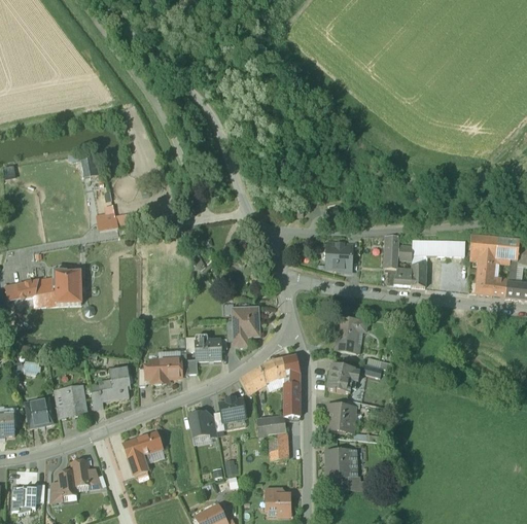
[(79,158),(83,178),(97,175),(93,155),(79,158)]
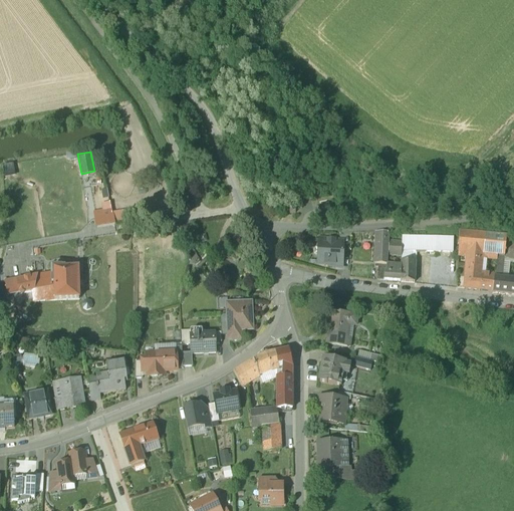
[(9,173),(18,172),(17,159),(7,160),(9,173)]
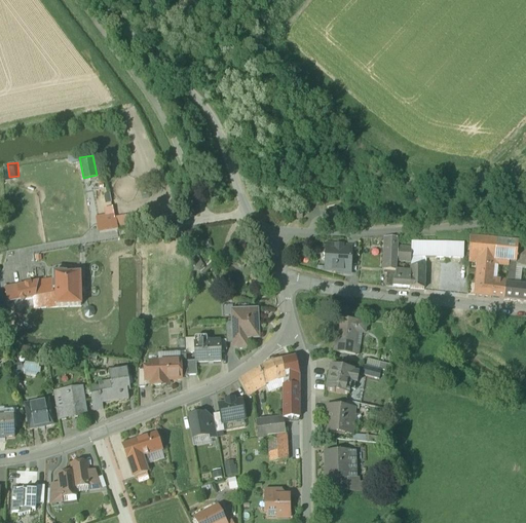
[(336,207),(325,209),(327,219),(338,217),(341,213),(340,209),(336,207)]
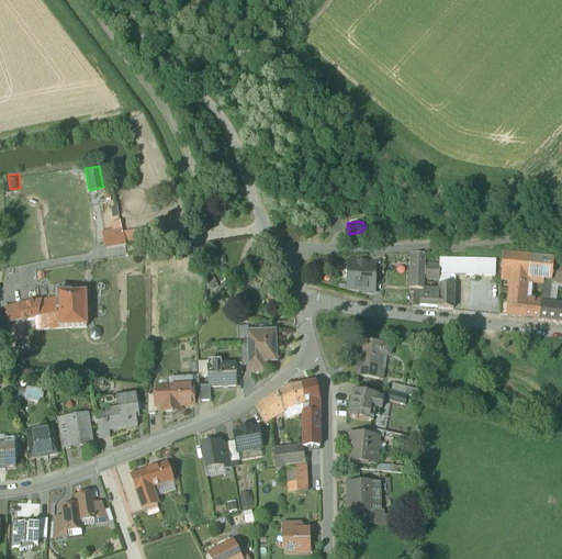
[(319,224),(314,227),(316,233),(323,231),(319,224)]
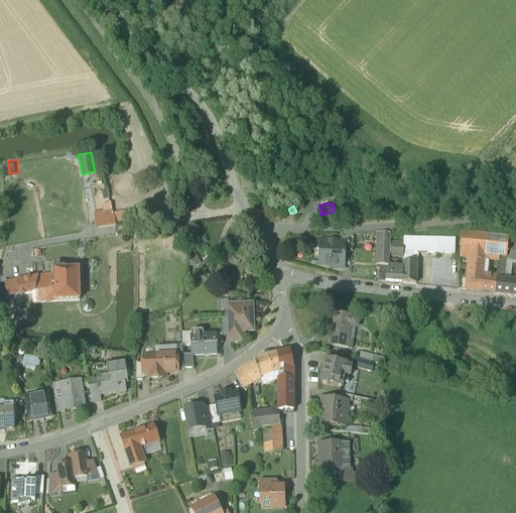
[(112,208),(95,211),(98,226),(114,223),(112,208)]
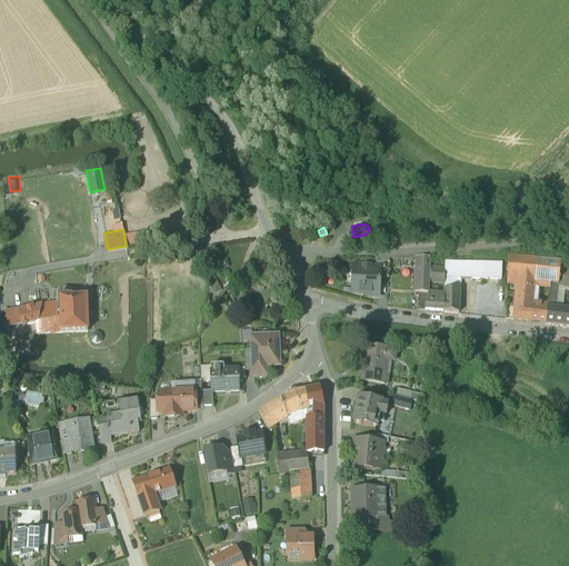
[(560,257),(508,251),(507,278),(517,279),(517,275),(550,278),(558,279),(560,265),(560,257)]
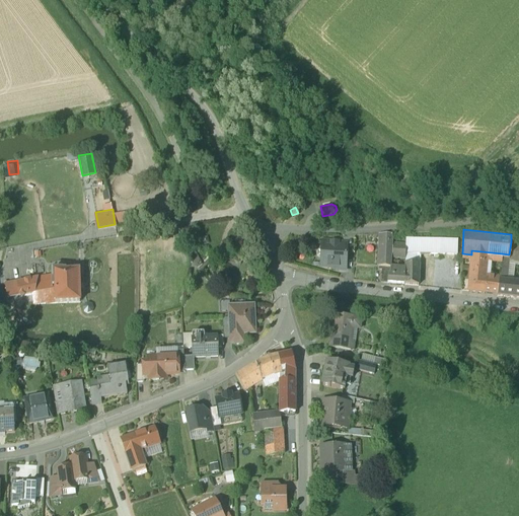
[(392,231),(379,231),(378,263),(381,264),(389,264),(390,264),(391,253),(392,240),(392,231)]
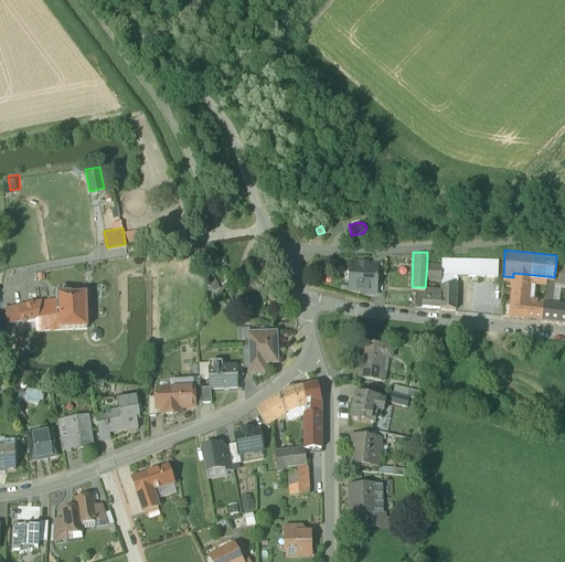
[(386,256),(368,256),(368,261),(368,262),(376,263),(376,272),(385,272),(386,256)]
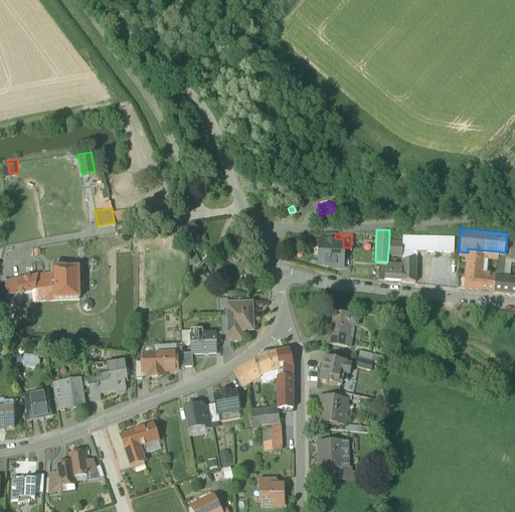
[(437,233),(402,234),(402,239),(402,247),(408,247),(412,247),(437,247),(437,233)]
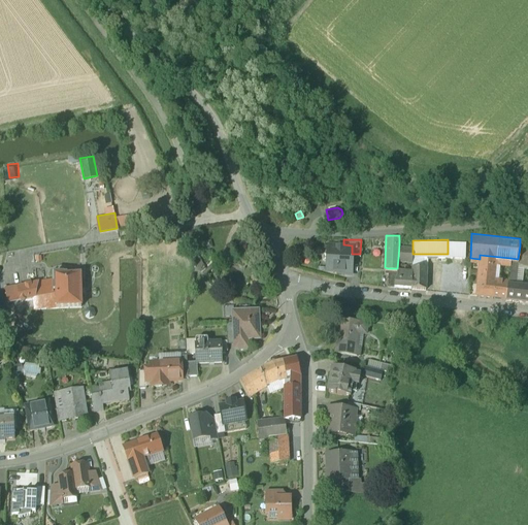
[(448,239),(448,254),(465,255),(466,240),(448,239)]
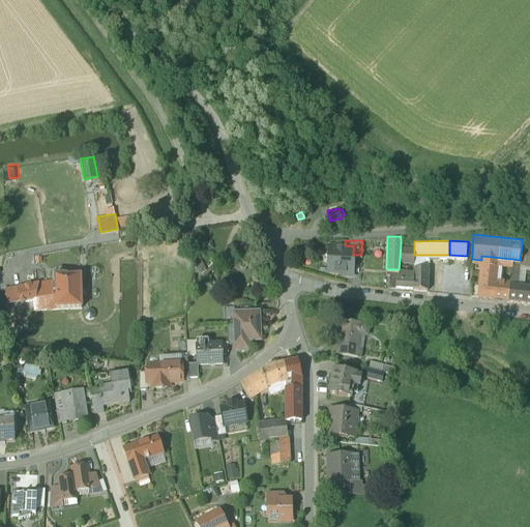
[(344,243),(341,243),(337,245),(328,245),(327,269),(337,269),(337,270),(345,271),(345,272),(352,272),(353,255),(353,246),(345,245),(345,244),(344,243)]
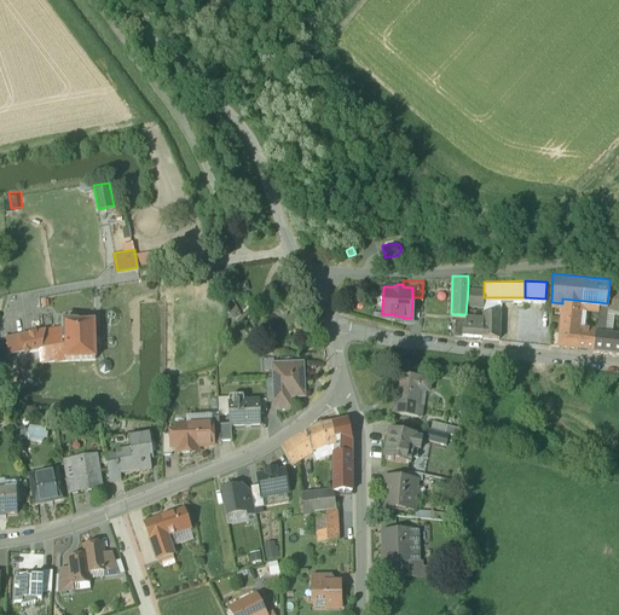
[(484,288),(468,286),(467,302),(482,303),(484,288)]
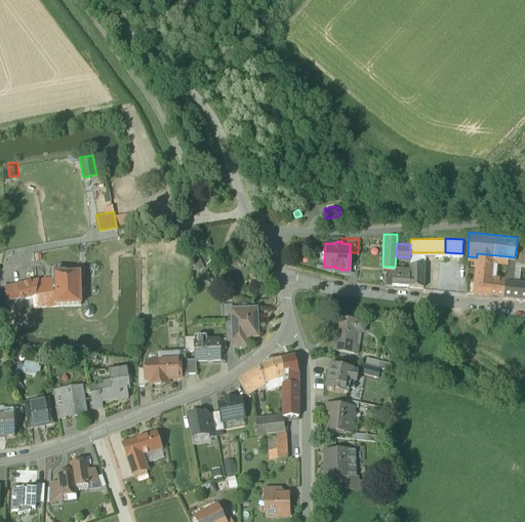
[(524,244),(517,244),(515,257),(515,258),(522,259),(524,244)]
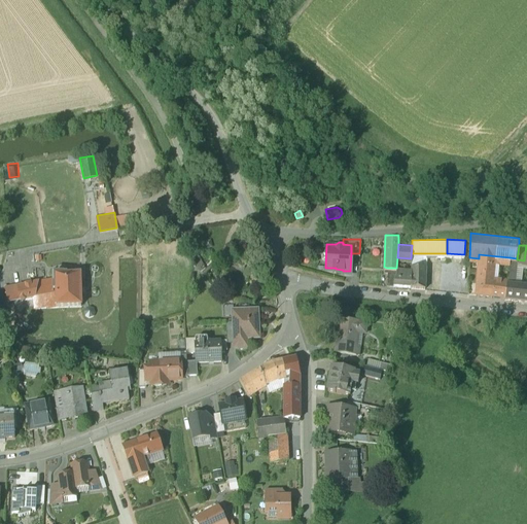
[(418,253),(412,253),(411,258),(411,264),(424,265),(424,262),(421,262),(422,253),(418,253)]
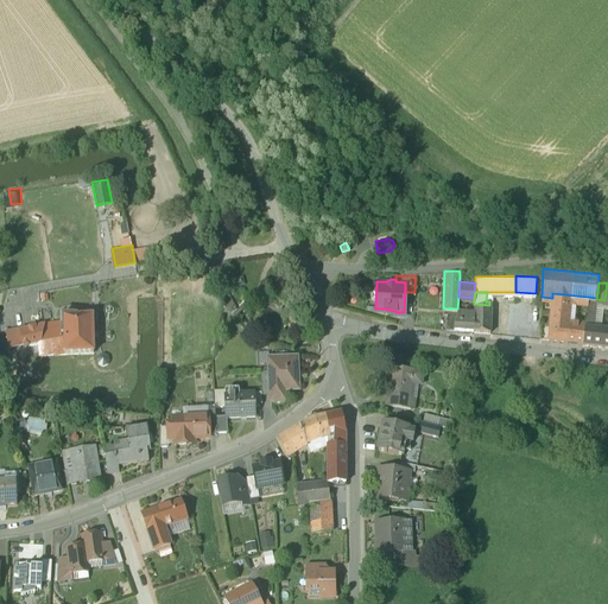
[(571,296),(552,293),(552,298),(551,310),(569,311),(571,296)]
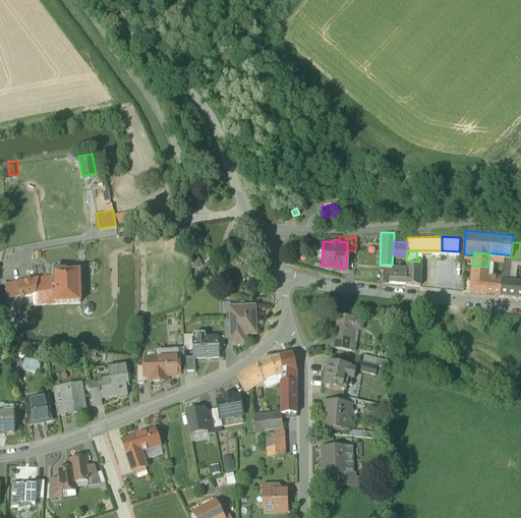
[(517,279),(509,278),(511,256),(511,255),(504,254),(501,280),(499,292),(516,294),(517,279)]
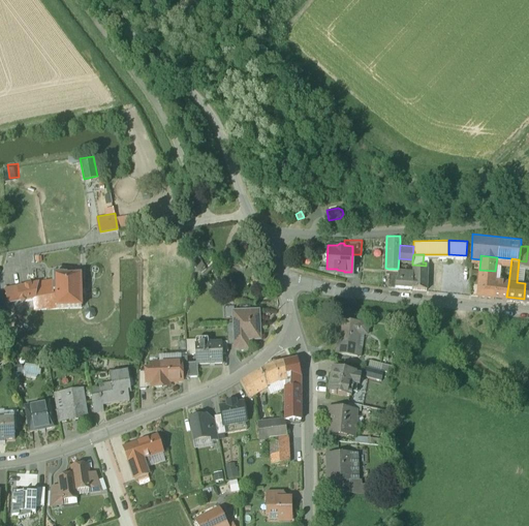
[(426,266),(412,265),(412,269),(411,285),(426,286),(428,266),(426,266)]
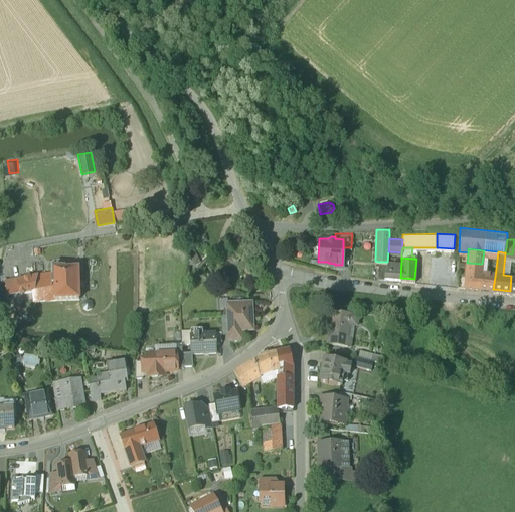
[(386,262),(378,262),(378,277),(384,277),(384,269),(386,269),(386,262)]
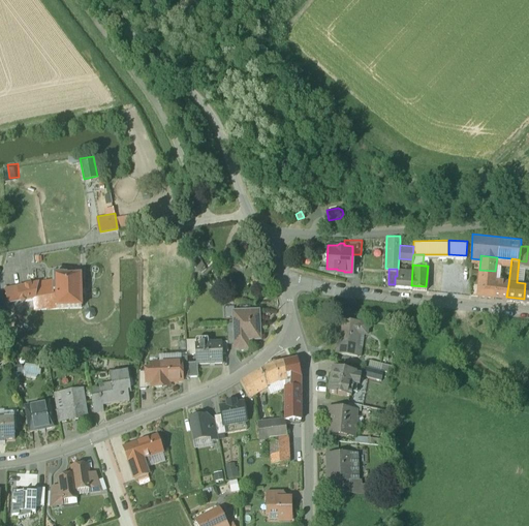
[(412,269),(398,269),(397,269),(397,276),(395,276),(395,284),(411,285),(412,269)]
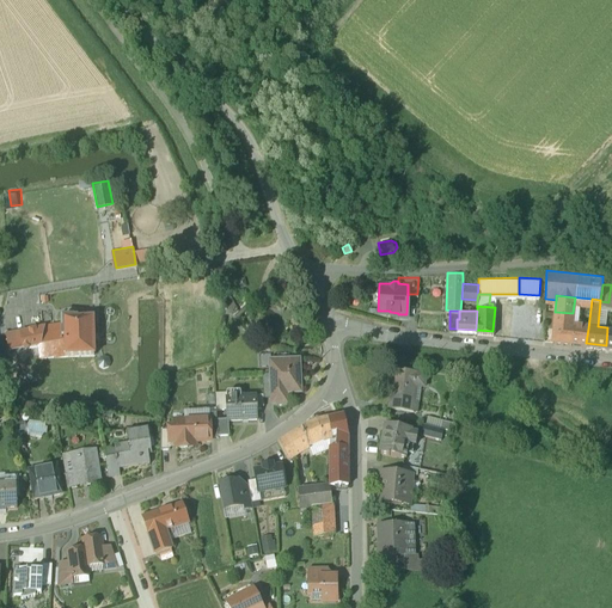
[(573,313),(555,312),(552,338),(570,341),(571,323),(573,313)]
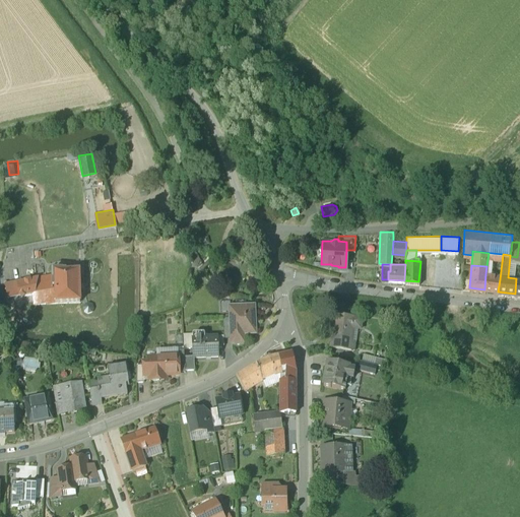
[(78,268),(65,268),(65,267),(52,267),(52,272),(52,283),(54,283),(54,286),(55,300),(79,299),(78,268)]
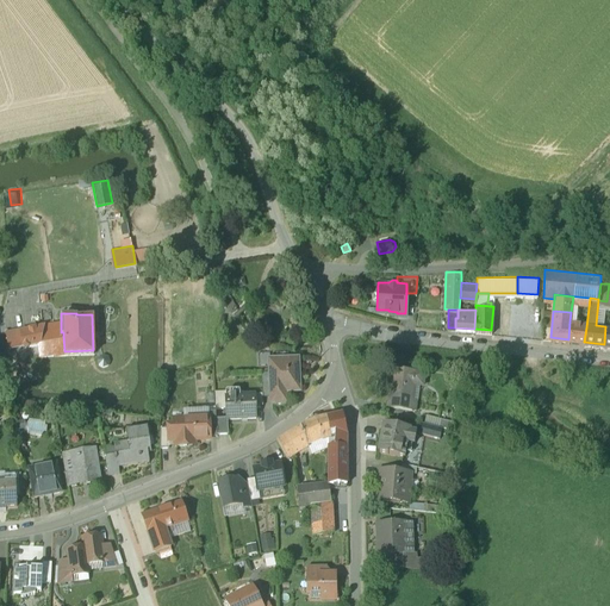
[(61,319),(45,322),(42,339),(63,336),(63,332),(61,332),(61,319)]
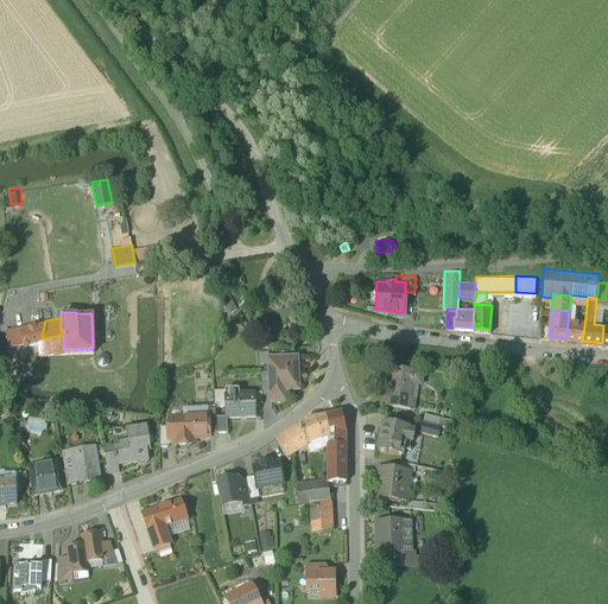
[(45,320),(19,324),(21,342),(37,339),(42,338),(45,320)]
